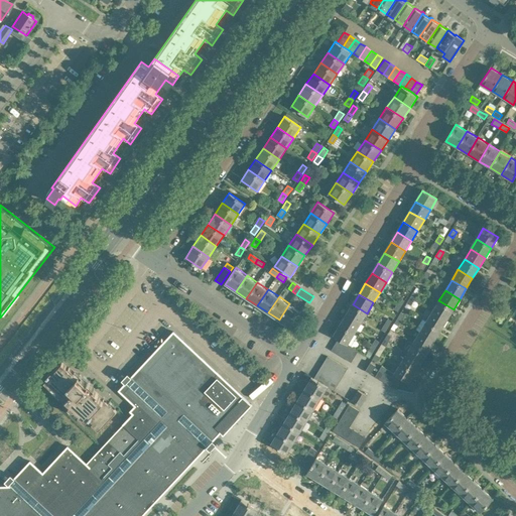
[(454,309),(438,300),(432,311),(446,319),(454,309)]
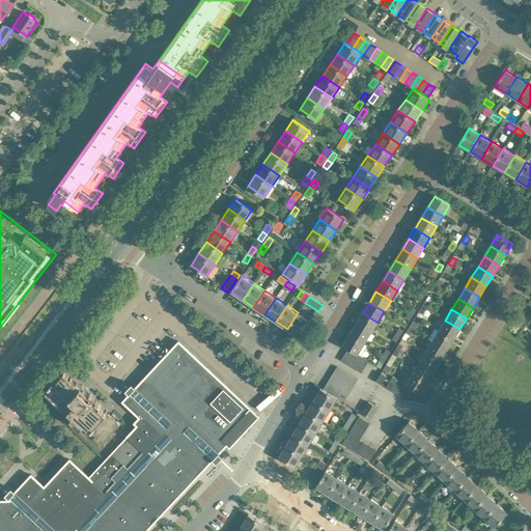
[(299,337),(309,319),(298,312),(287,329),(299,337)]
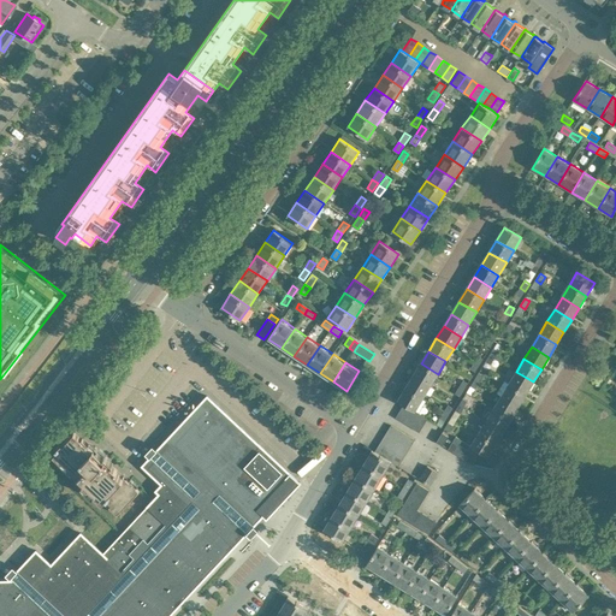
[(431,386),(438,374),(421,363),(414,375),(431,386)]
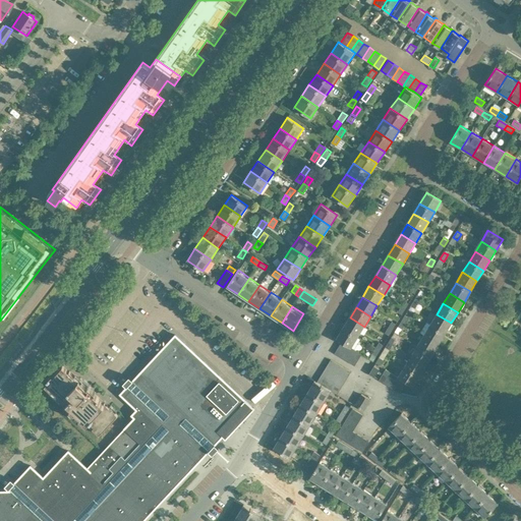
[(451,323),(437,314),(430,325),(445,334),(451,323)]
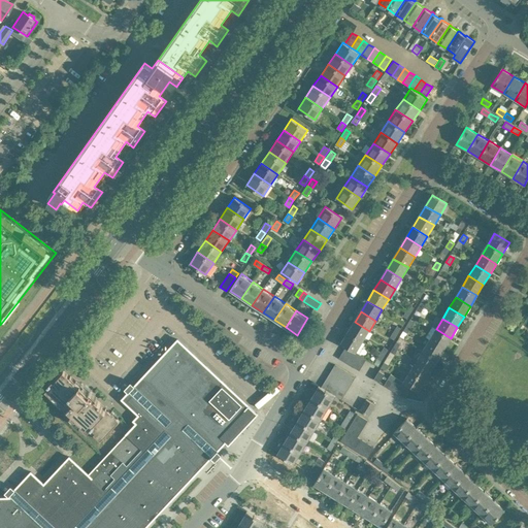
[(363,340),(369,331),(355,322),(349,332),(363,340)]
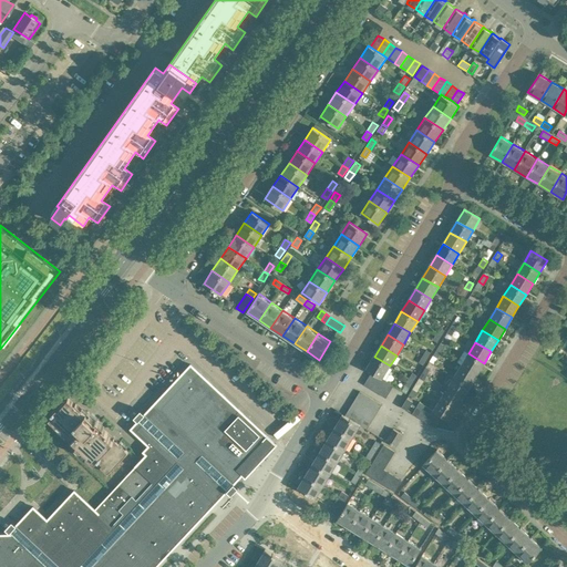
[(484,363),(468,353),(461,364),(477,374),(484,363)]
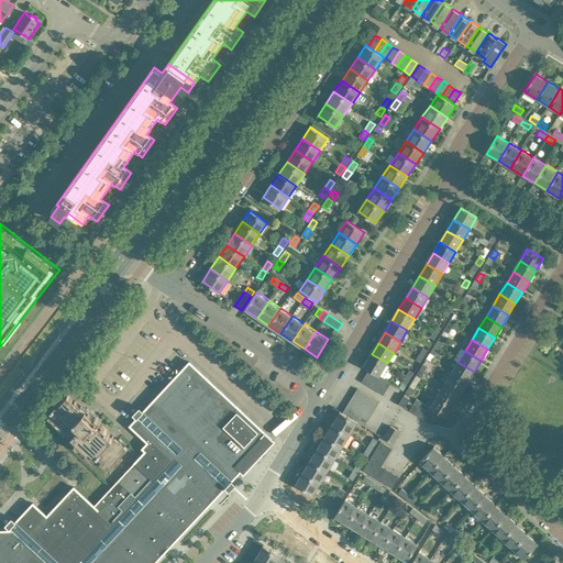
[(379,376),(387,363),(372,354),(364,366),(370,370),(375,373),(379,376)]
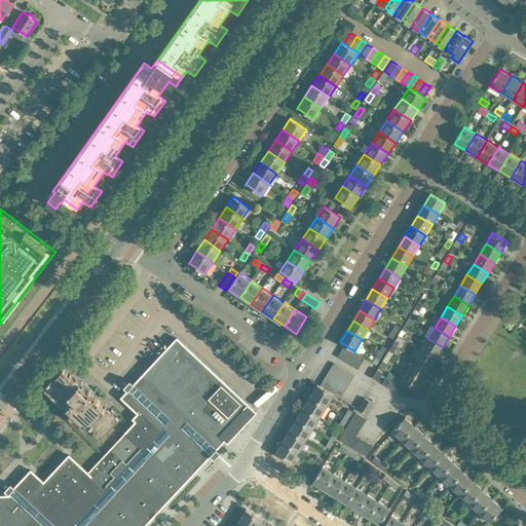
[(256,412),(177,338),(136,382),(154,400),(173,418),(188,420),(218,447),(225,441),(227,443),(256,412)]
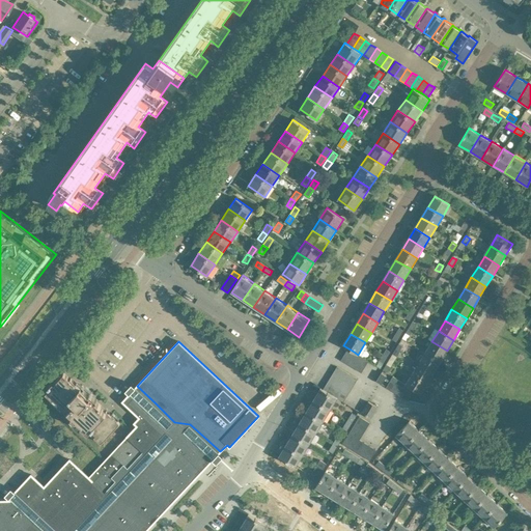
[(447,351),(431,341),(425,352),(441,361),(447,351)]
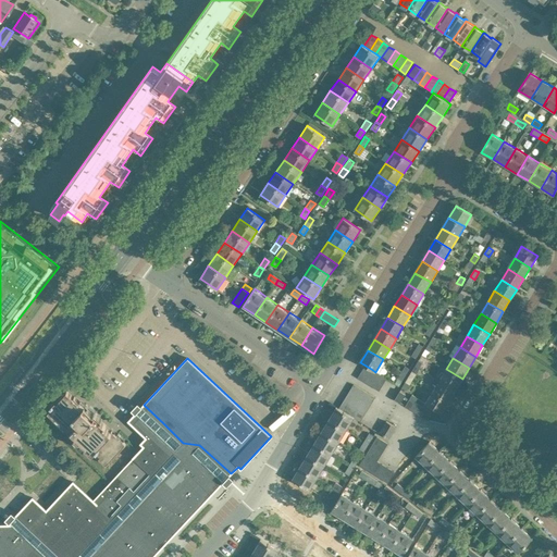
[(363,381),(371,369),(366,366),(358,378),(363,381)]
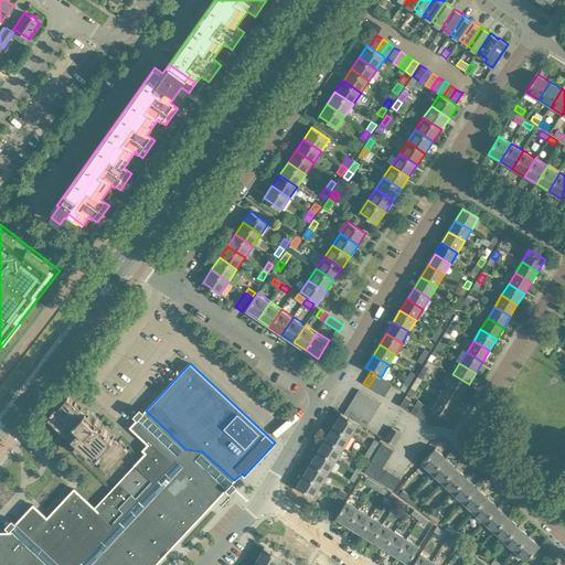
[(374,390),(382,377),(381,377),(376,374),(369,386),(374,390)]
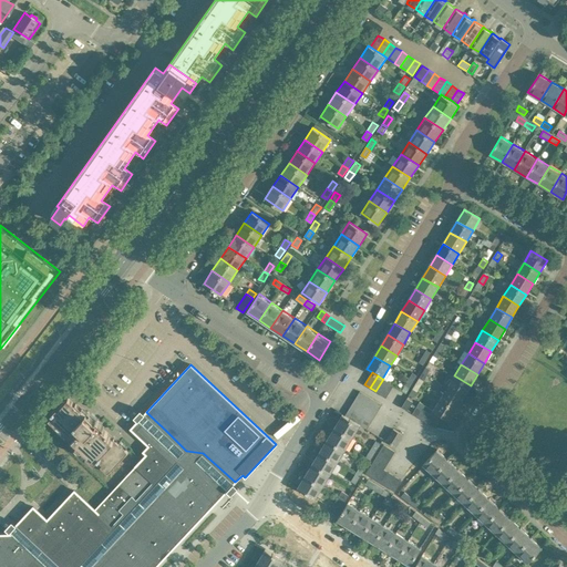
[(471,385),(454,375),(447,387),(463,397),(471,385)]
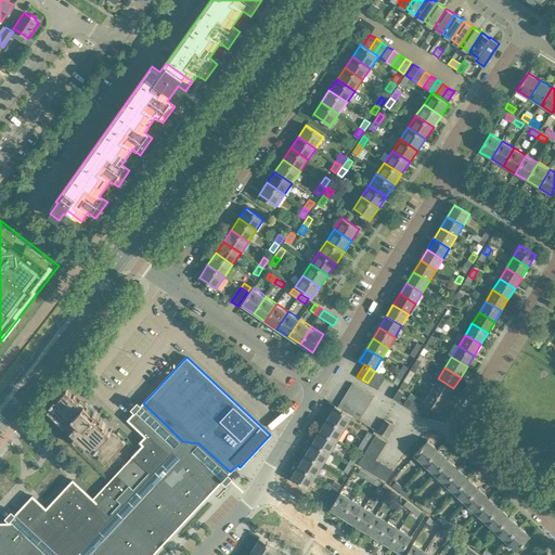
[(373,386),(381,374),(375,371),(368,383),(373,386)]
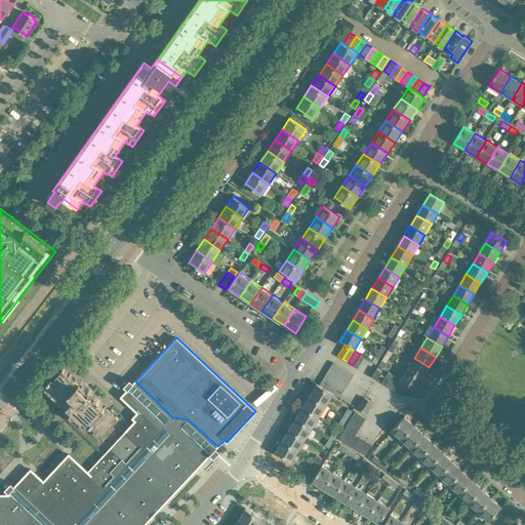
[(358,368),(365,357),(360,354),(353,365),(358,368)]
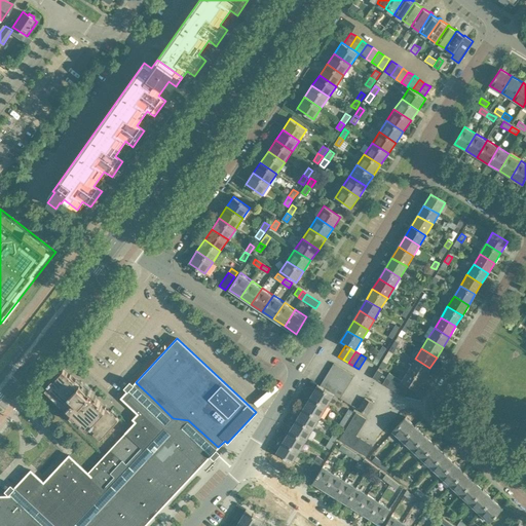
[(429,368),(415,359),(409,370),(423,379),(429,368)]
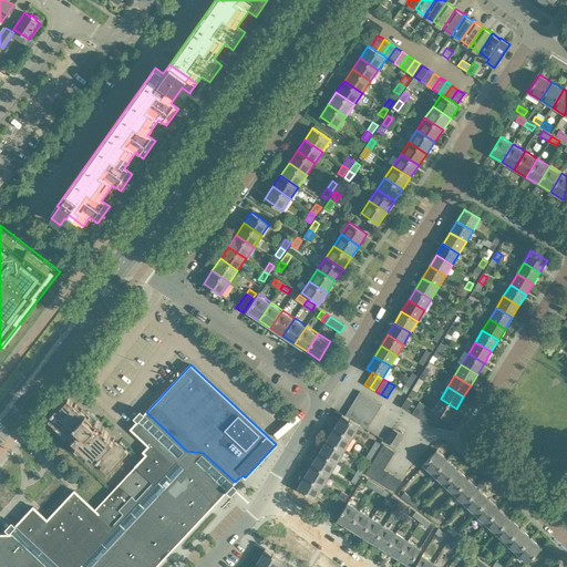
[(371,398),(360,391),(357,398),(368,404),(371,398)]
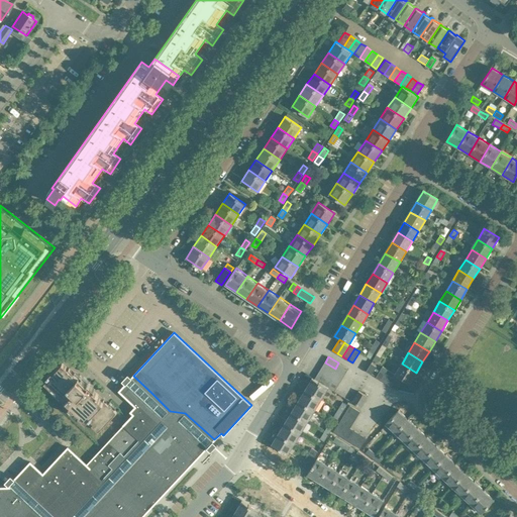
[(79,376),(70,368),(70,369),(69,368),(64,363),(63,363),(53,373),(52,372),(46,377),(47,378),(44,382),(80,414),(86,420),(99,432),(117,412),(108,403),(104,400),(103,399),(89,386),(79,376)]
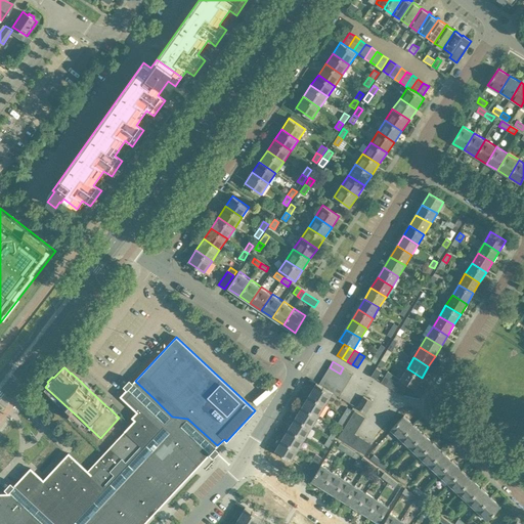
[(340,374),(330,367),(326,373),(336,379),(340,374)]
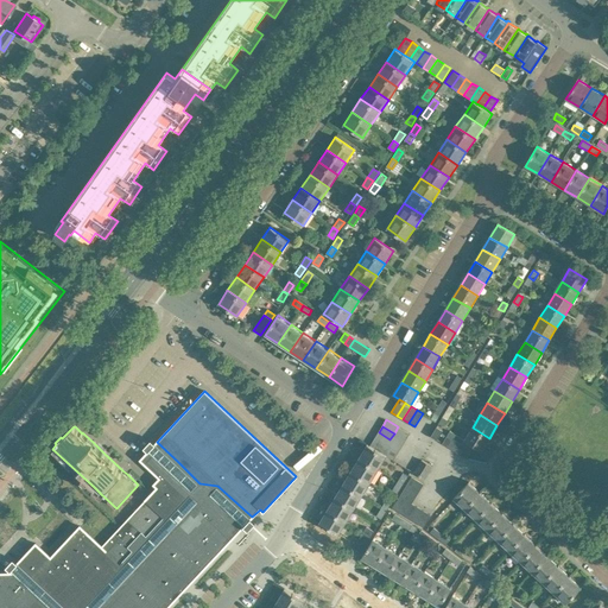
[(410,434),(398,426),(394,434),(406,441),(410,434)]
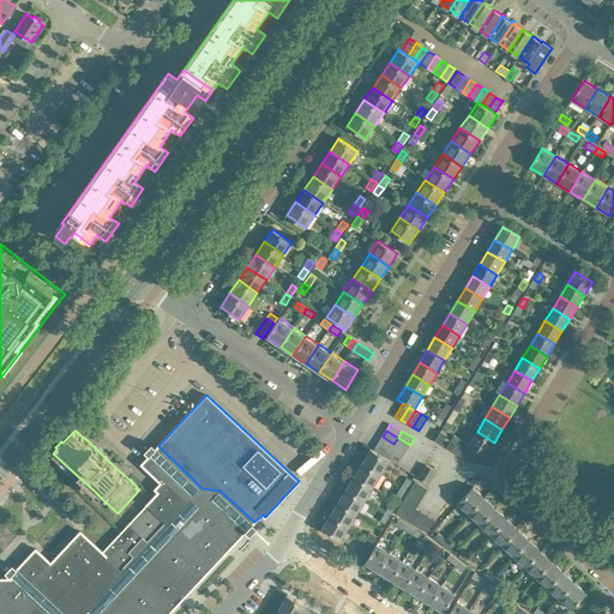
[(441,444),(446,434),(441,431),(435,440),(441,444)]
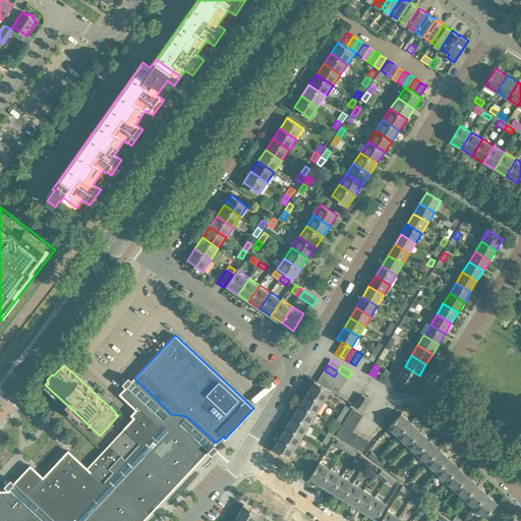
[(419,375),(405,366),(398,377),(401,379),(407,383),(412,386),(419,375)]
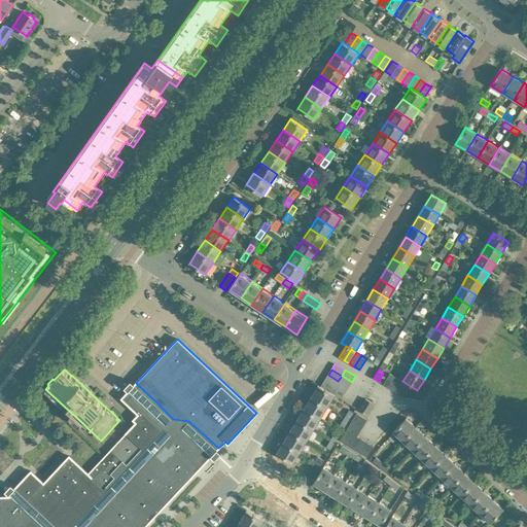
[(389,388),(395,377),(390,374),(384,385),(389,388)]
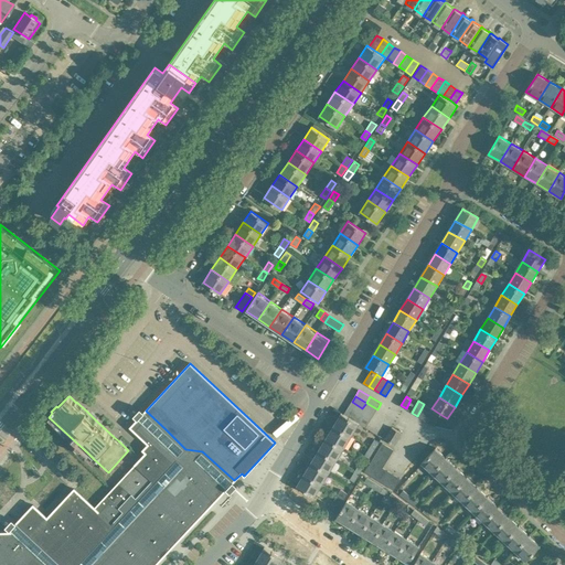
[(362,408),(352,402),(348,408),(359,415),(362,408)]
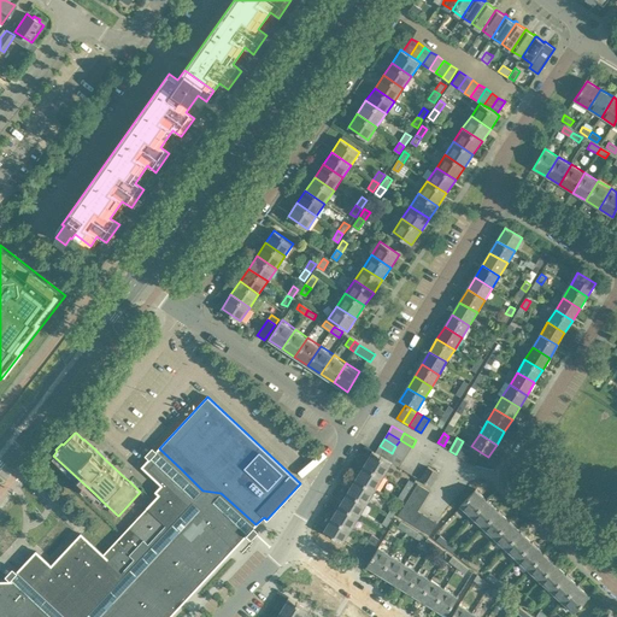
[(412,447),(400,440),(395,446),(407,453),(412,447)]
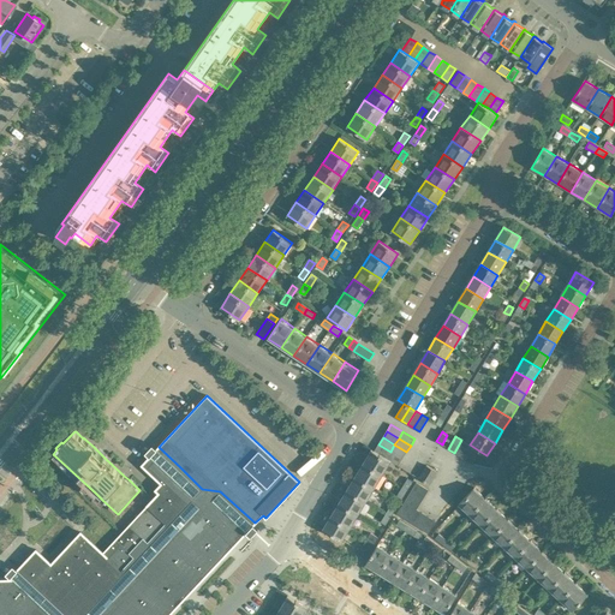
[(460,457),(467,443),(461,440),(454,453),(460,457)]
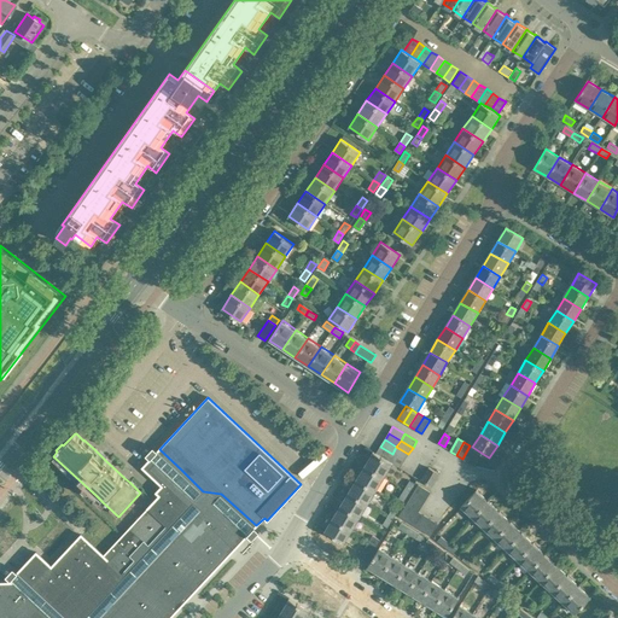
[(476,449),(472,447),(470,445),(462,459),(468,462),(476,449)]
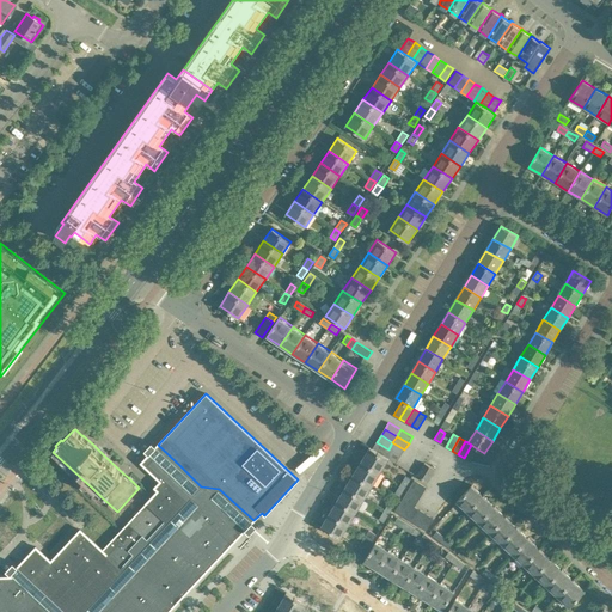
[(389,450),(377,442),(373,448),(385,456),(389,450)]
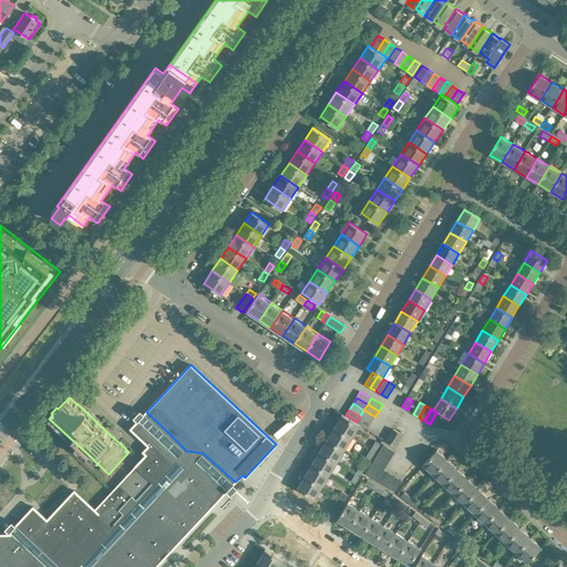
[(374,416),(363,410),(360,416),(371,423),(374,416)]
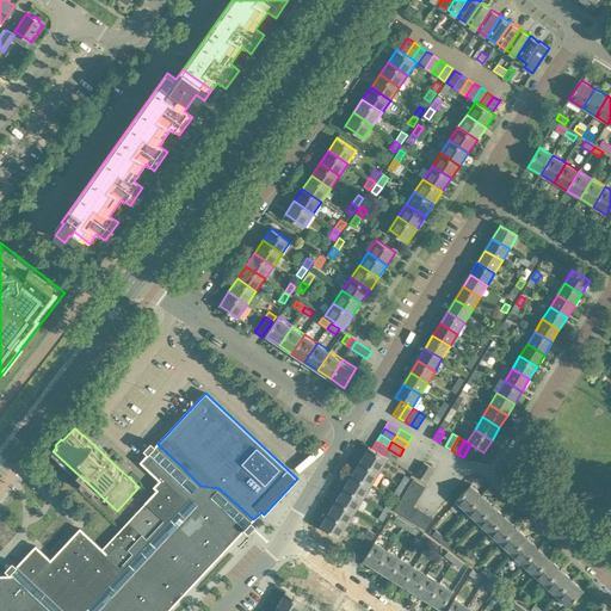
[(469,461),(477,449),(470,444),(463,457),(469,461)]
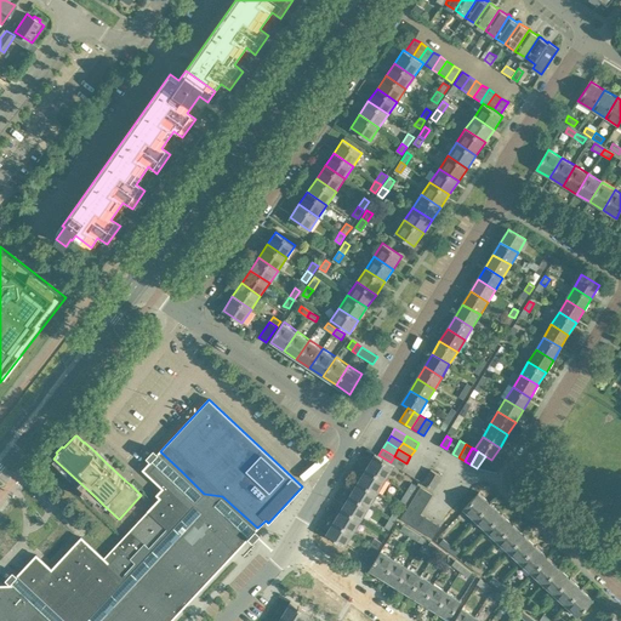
[(391,462),(379,455),(375,454),(366,467),(387,479),(396,465),(391,462)]
